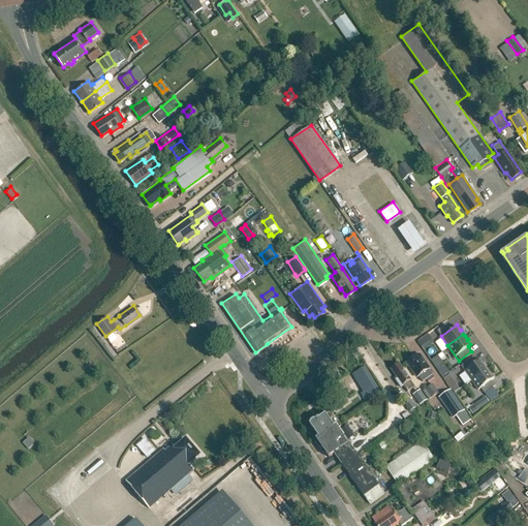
[(420,339),(424,344),(430,340),(426,335),(420,339)]
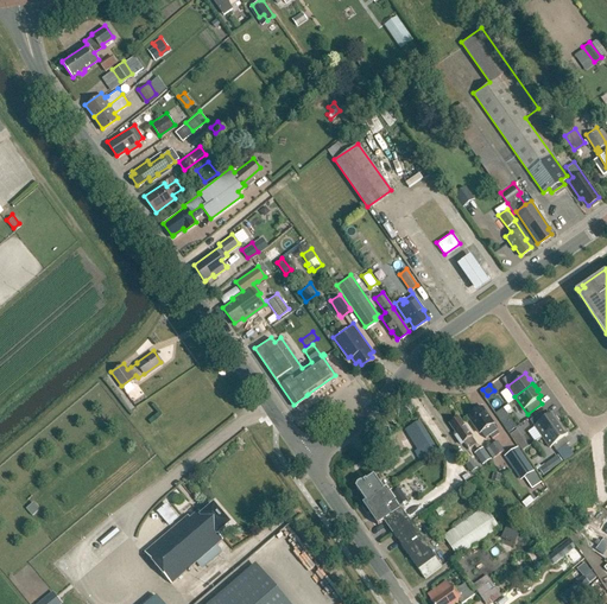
[(468,414),(474,423),(474,426),(475,430),(480,432),(481,431),(486,436),(489,433),(491,436),(498,431),(497,428),(481,405),(473,411),(470,411),(468,412),(468,414)]
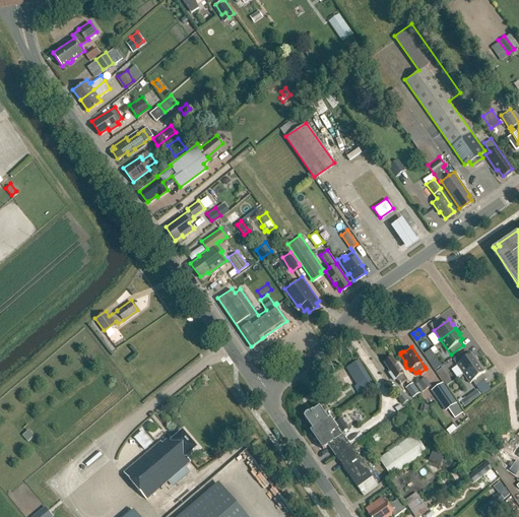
[(441,364),(430,347),(424,351),(435,368),(441,364)]
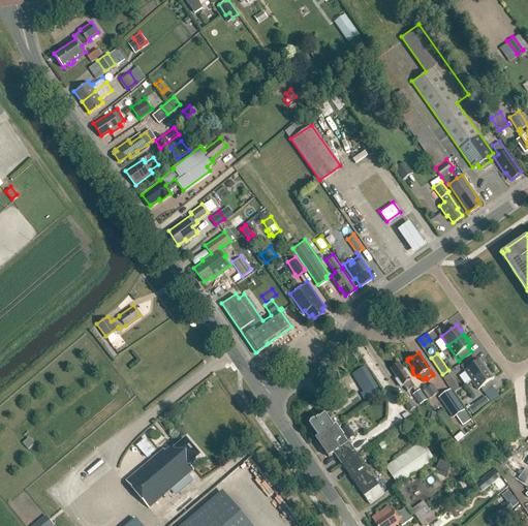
[(461,364),(471,378),(487,367),(486,366),(485,362),(484,363),(480,358),(477,360),(473,354),(461,364)]
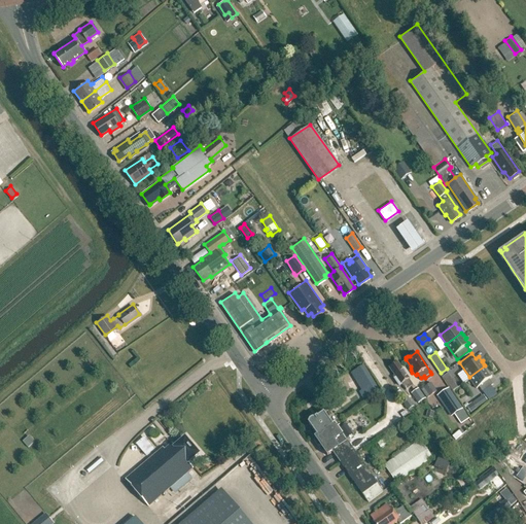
[(400,383),(405,389),(411,385),(412,388),(414,386),(396,360),(395,361),(393,360),(389,363),(390,365),(388,367),(395,376),(393,378),(398,385),(400,383)]
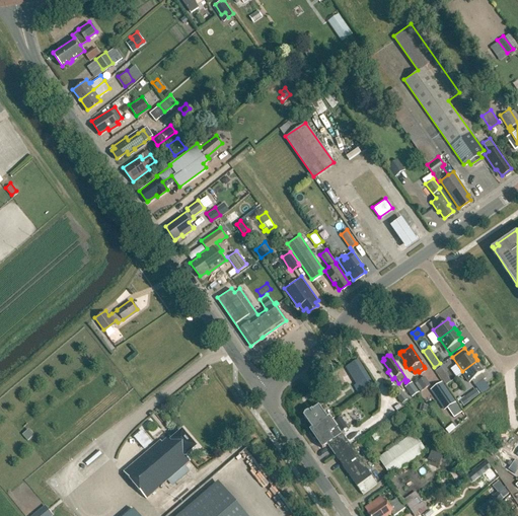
[(477,360),(462,371),(473,385),(486,376),(482,371),(485,369),(482,364),(478,361),(477,360)]
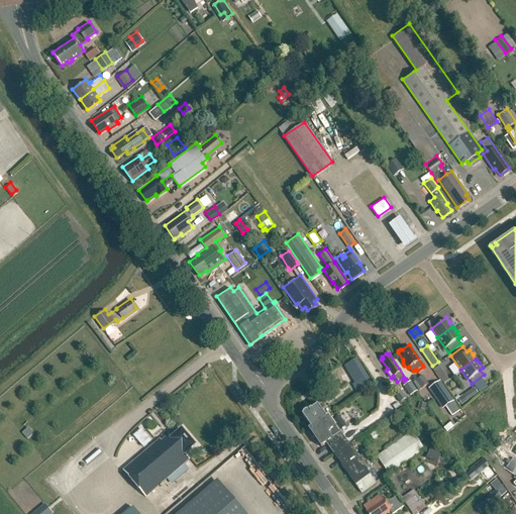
[(359,363),(348,370),(359,388),(371,382),(359,363)]
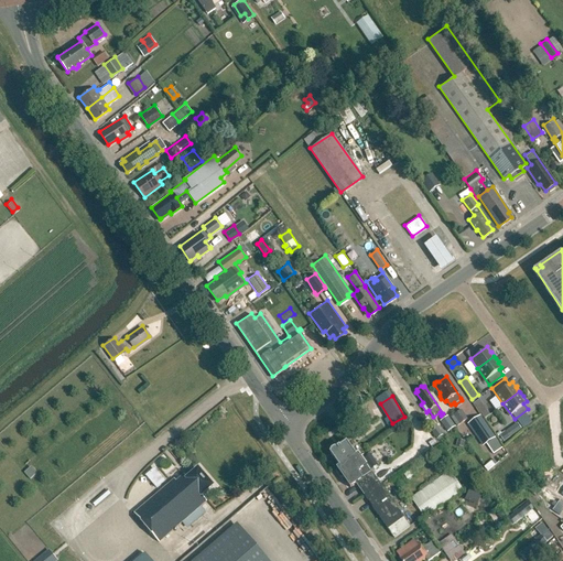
[(477,397),(472,400),(477,408),(483,405),(477,397)]
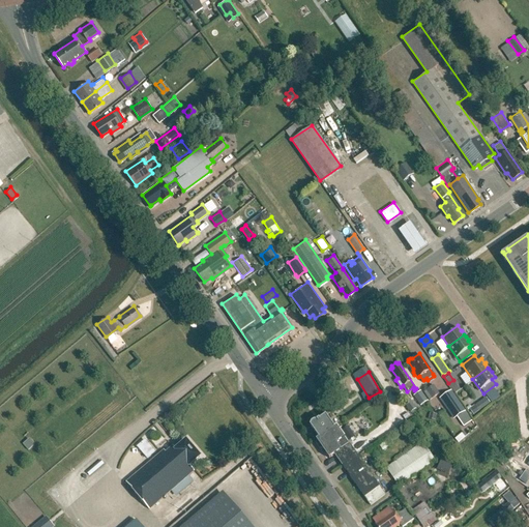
[(433,382),(421,389),(428,398),(438,390),(433,382)]
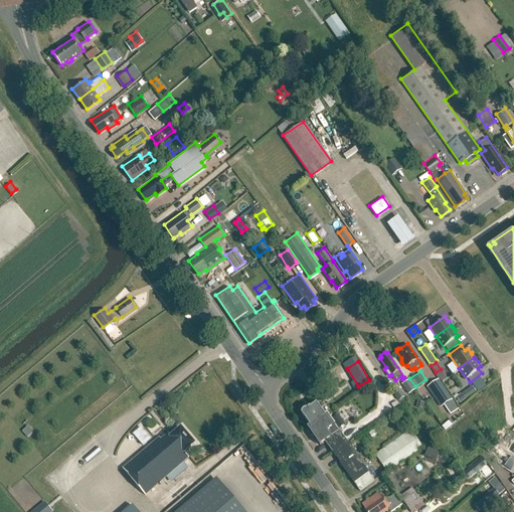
[(414,386),(409,378),(408,376),(400,381),(407,391),(414,386)]
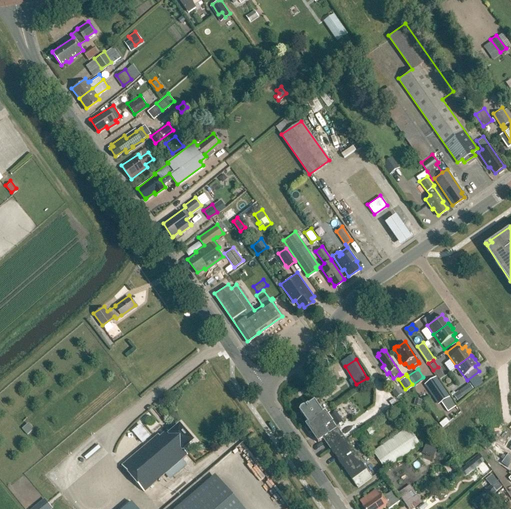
[(440,400),(447,410),(455,405),(435,375),(425,382),(438,402),(440,400)]
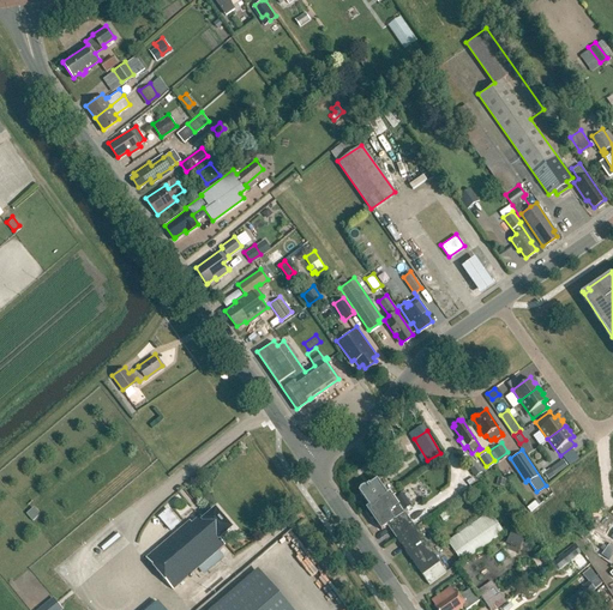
[(482,470),(474,458),(468,463),(475,475),(482,470)]
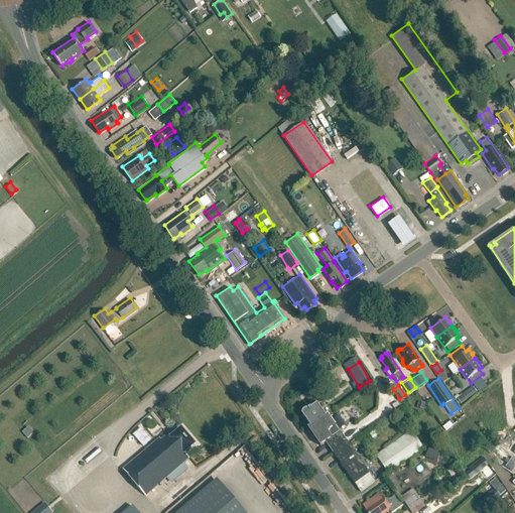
[(325,439),(360,491),(374,480),(327,412),(325,414),(316,402),(308,407),(307,407),(304,407),(302,409),(301,412),(309,424),(307,426),(308,427),(308,429),(310,433),(312,433),(319,443),(325,439)]
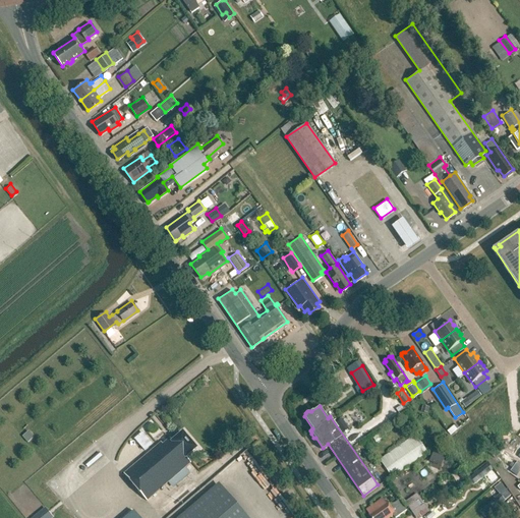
[(141,430),(134,437),(145,448),(152,442),(141,430)]
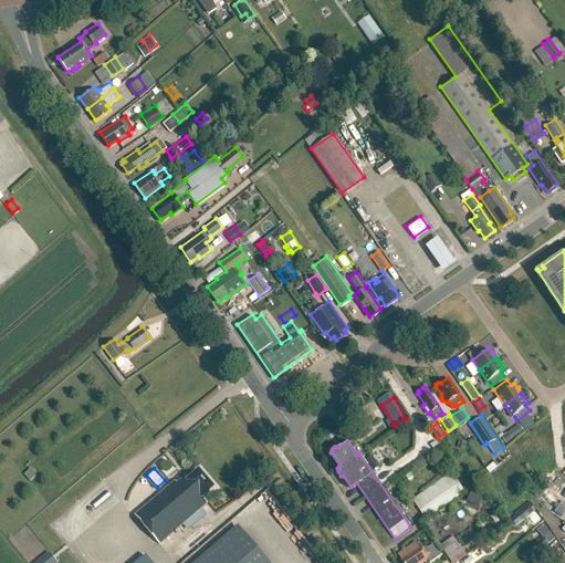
[(175,479),(144,504),(134,513),(158,542),(181,522),(200,506),(206,501),(201,494),(212,486),(203,476),(205,473),(201,470),(199,470),(198,469),(187,478),(185,475),(177,481),(175,479)]
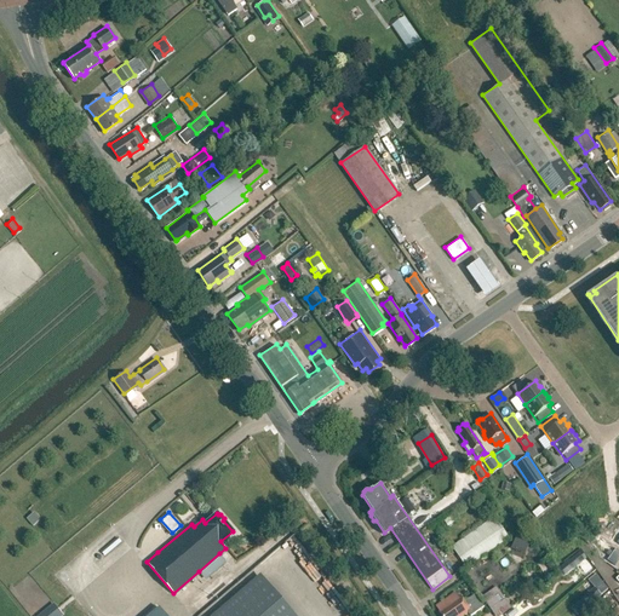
[(494,514),(452,543),(466,565),(508,536),(494,514)]
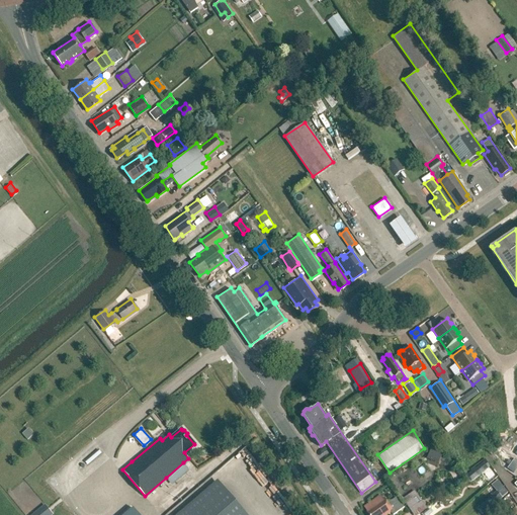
[(430,447),(426,456),(437,461),(441,452),(430,447)]
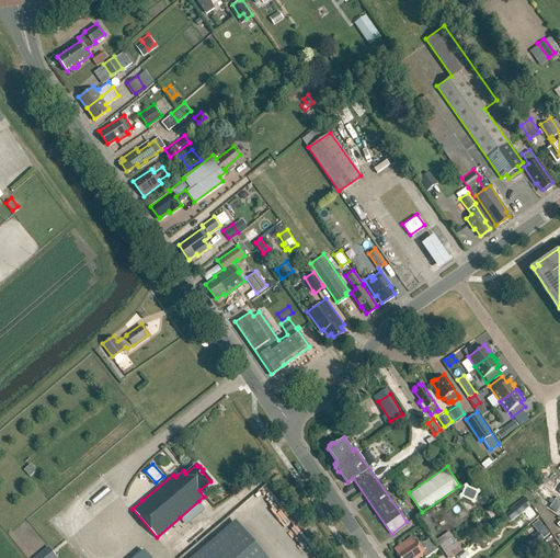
[(267,557),(235,519),(187,557),(267,557)]
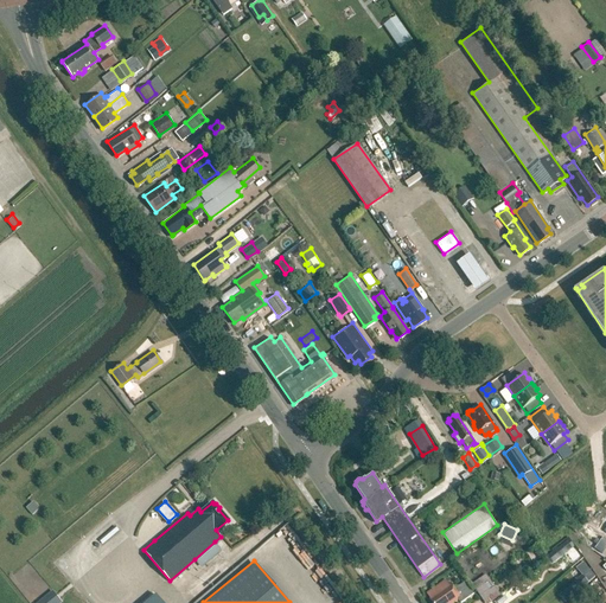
[(580,572),(557,591),(563,600),(587,579),(580,572)]
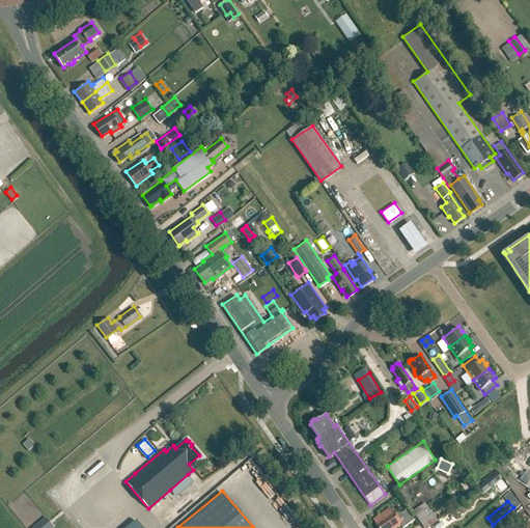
[(424,526),(435,518),(426,505),(415,513),(424,526)]
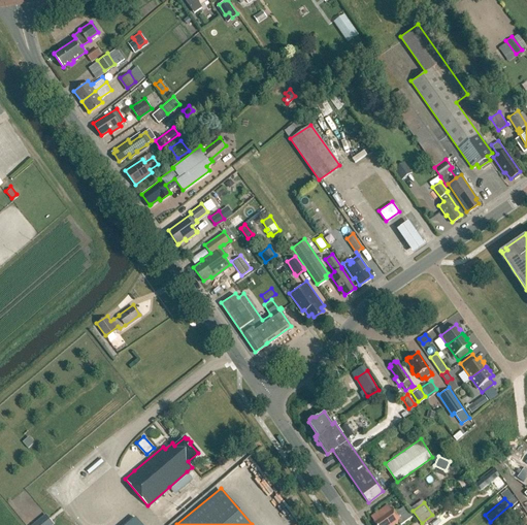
[(373,521),(375,524),(387,524),(389,524),(399,519),(402,523),(413,515),(404,504),(394,512),(391,506),(388,509),(385,505),(371,516),(374,520),(373,521)]
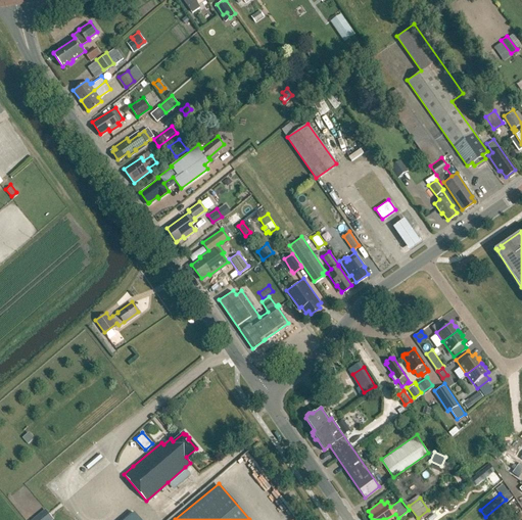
[(515,519),(519,519),(521,517),(521,507),(512,516),(515,519)]
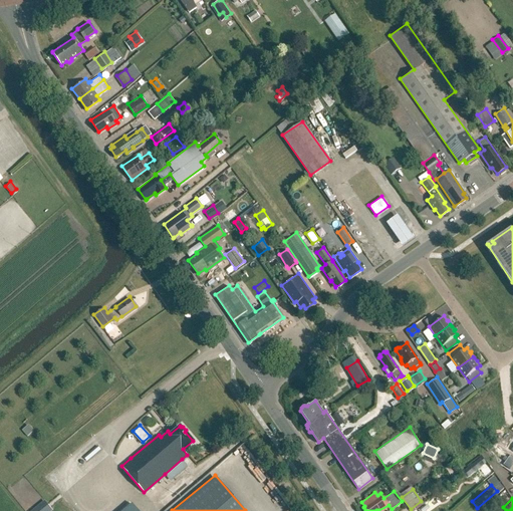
[(46,510),(39,502),(28,510),(46,510)]
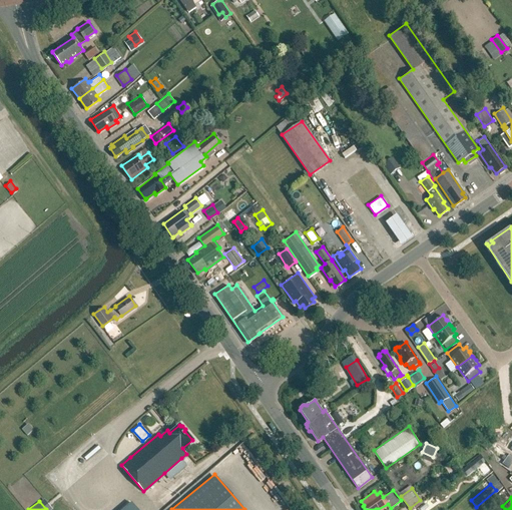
[(138,509),(131,501),(120,509),(138,509)]
